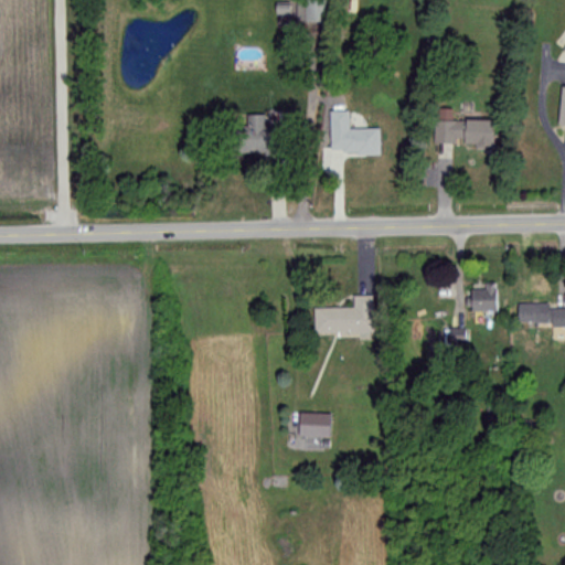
[(321,0),(304,0),(304,23),(321,23),(321,0)]
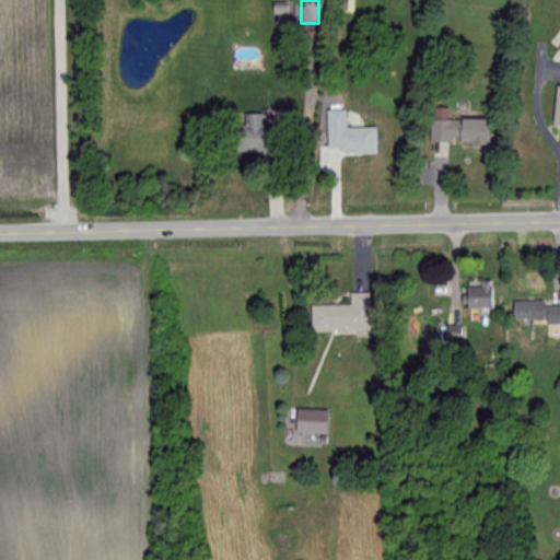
[(375,155),(375,128),(345,128),(345,111),(327,111),(327,155),(375,155)]
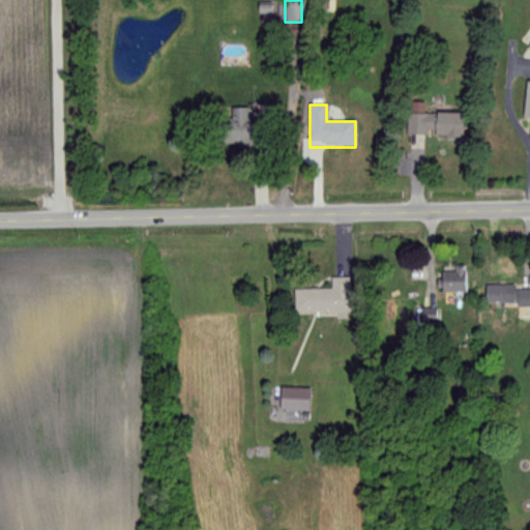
[(229,144),(247,144),(247,113),(229,113),(229,144)]
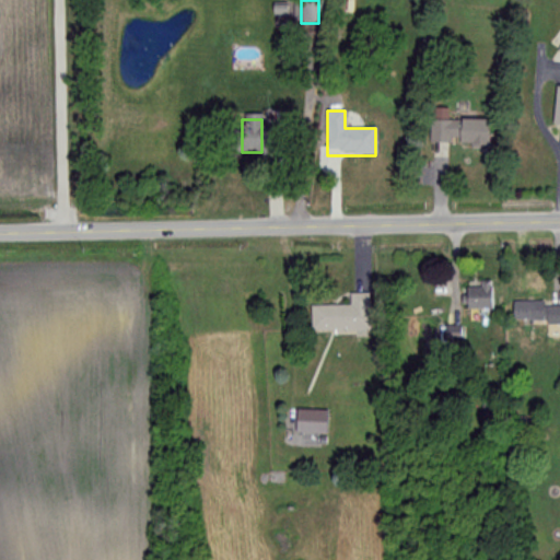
[(486,119),(432,119),(432,146),(486,146),(486,119)]
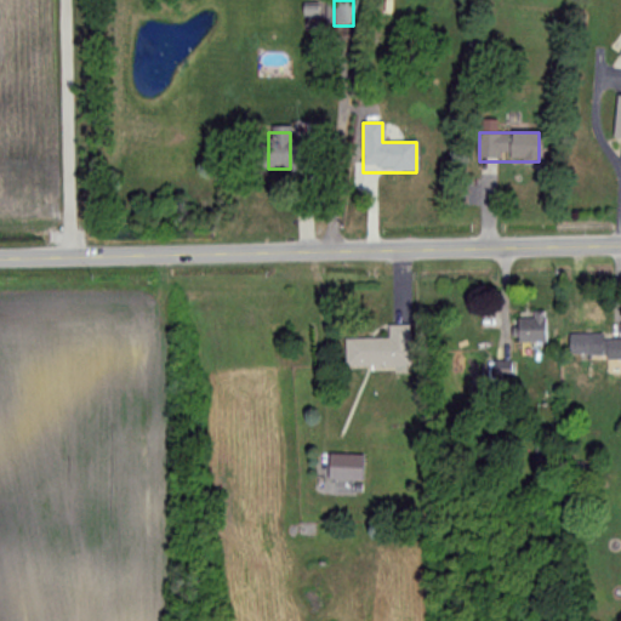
[(545,345),(545,312),(513,312),(513,345),(545,345)]
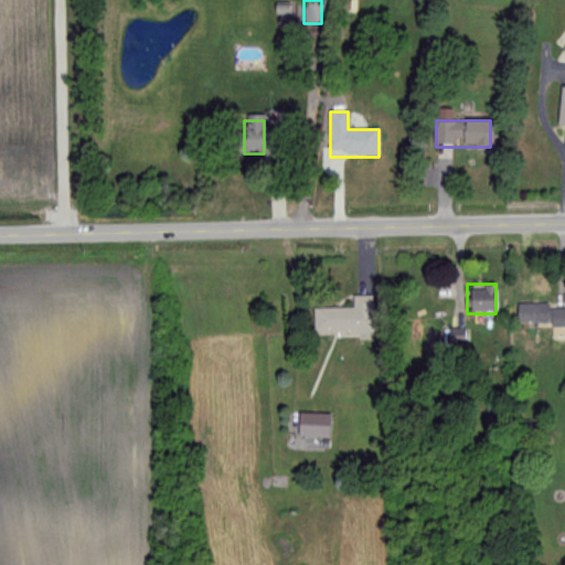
[(352,309),(313,308),(313,333),(372,334),(373,297),(353,297),(352,309)]
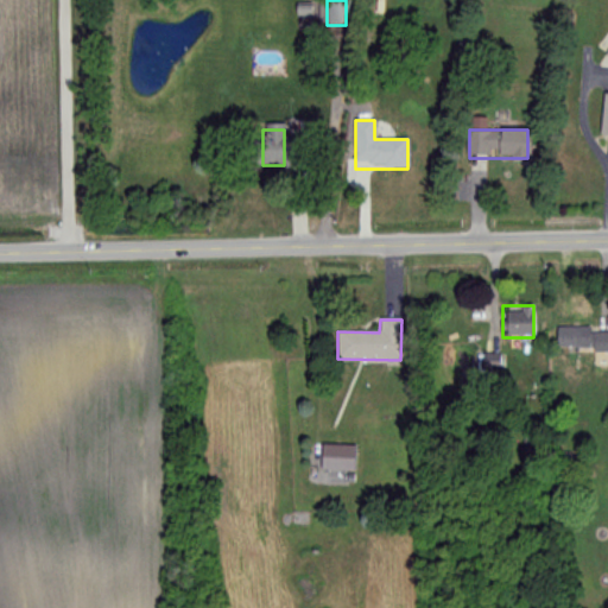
[(589,328),(555,328),(555,348),(589,348),(589,328)]
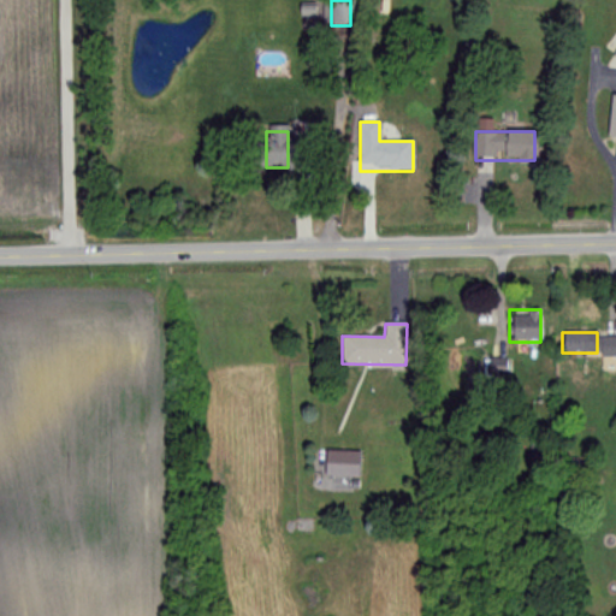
[(324,479),(357,479),(357,451),(324,451),(324,479)]
